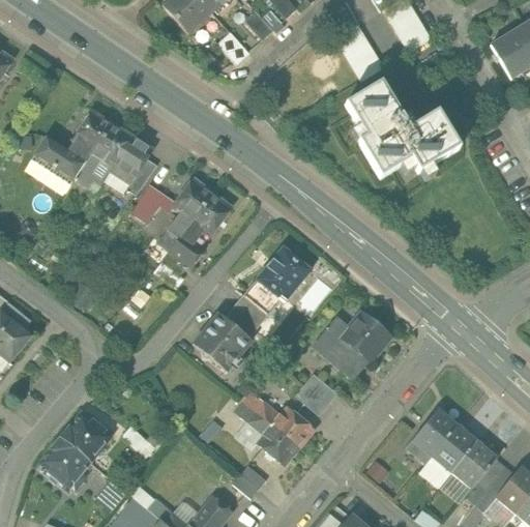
[(167,0),(162,5),(188,34),(213,12),(202,0),(167,0)]
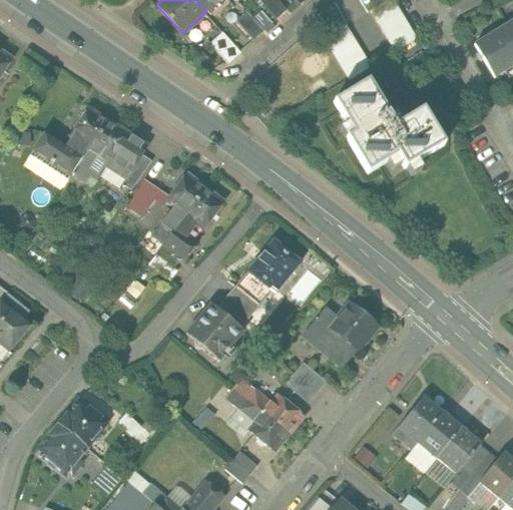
[(195,0),(206,12),(219,0),(195,0)]
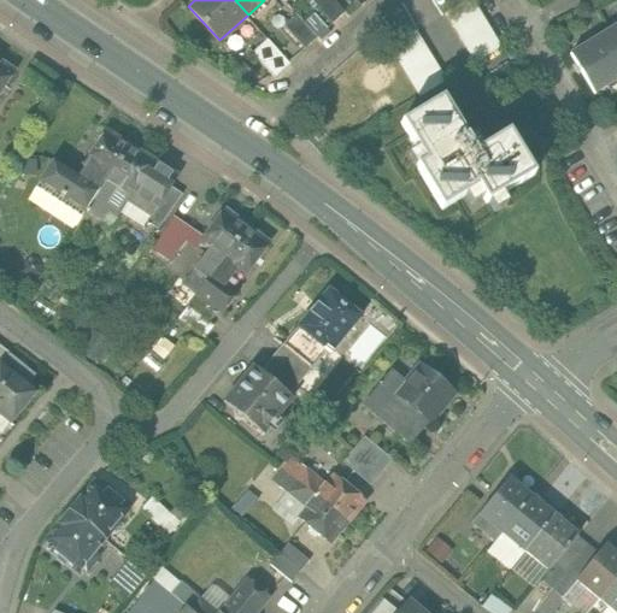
[(346,10),(338,0),(317,0),(334,21),(346,10)]
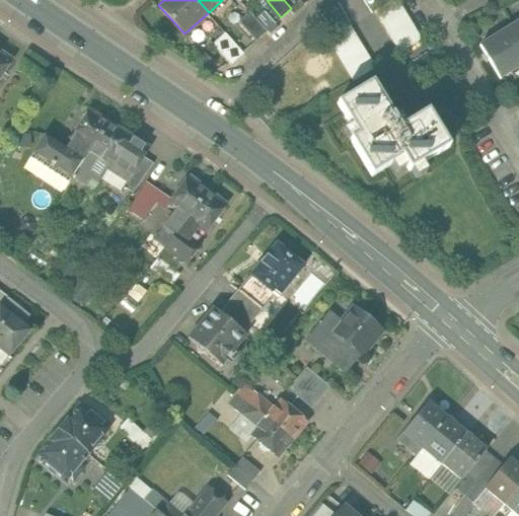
[(388,0),(374,9),(399,51),(422,38),(398,0),(388,0)]
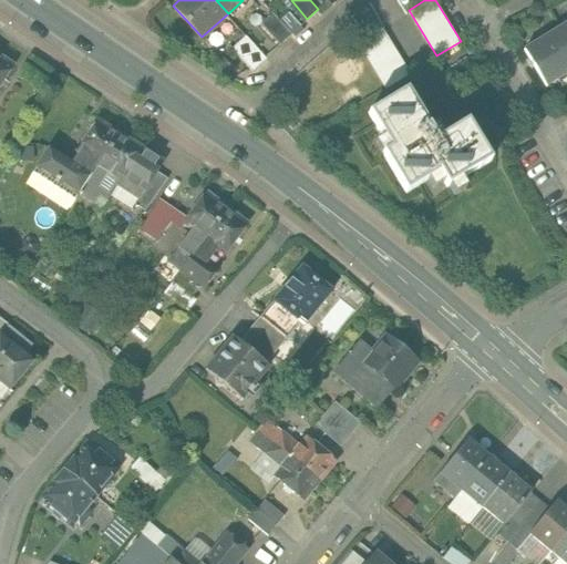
[(291,32),(272,11),(261,21),(280,42),(291,32)]
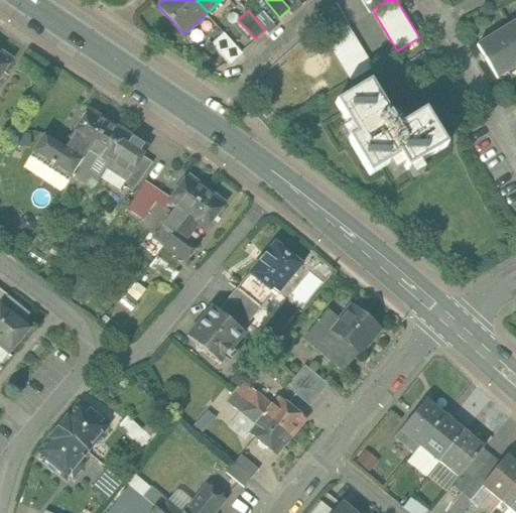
[(515,19),(479,43),(498,76),(515,65),(515,19)]
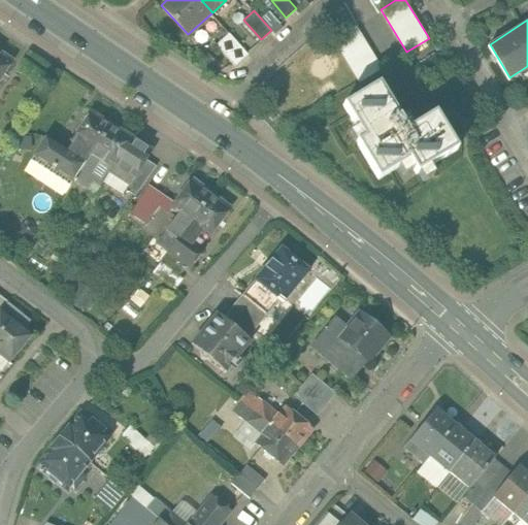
[(357,24),(334,38),(359,80),(382,66),(357,24)]
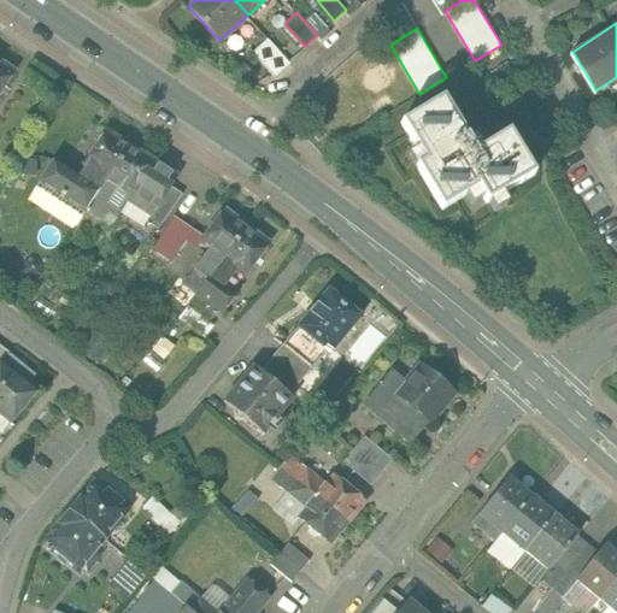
[(289,60),(268,37),(253,51),(274,74),(289,60)]
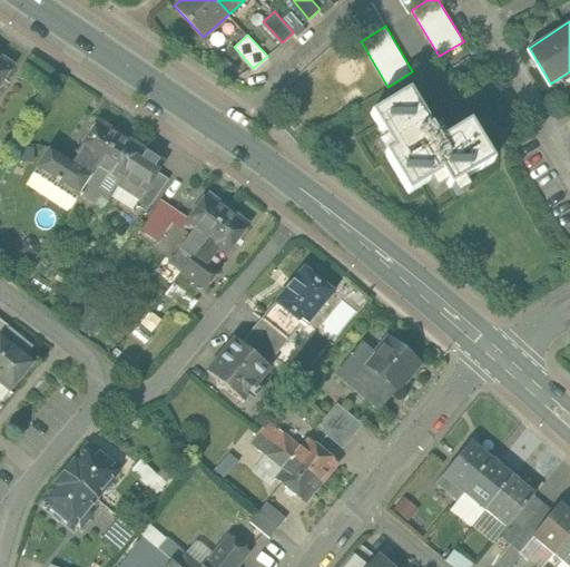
[(0,55),(0,84),(7,74),(7,72),(12,64),(0,55)]
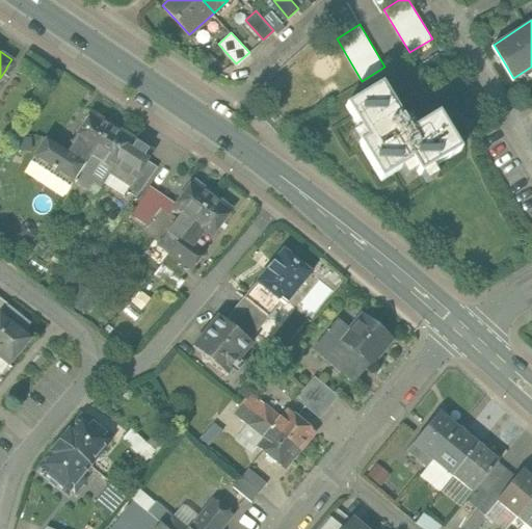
[(381,83),(347,104),(367,137),(361,141),(381,177),(411,158),(420,172),(459,149),(439,113),(409,131),(381,83)]
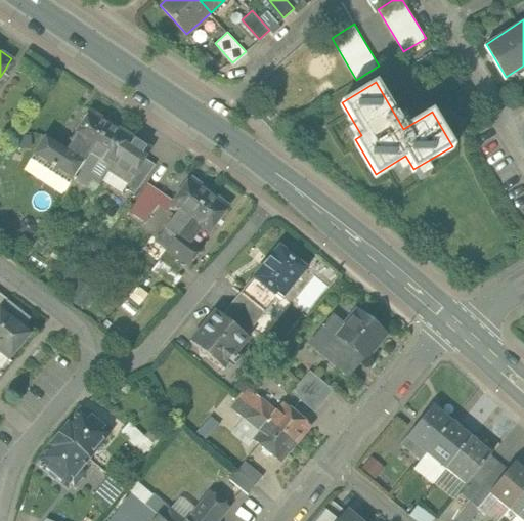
[(67,149),(45,135),(28,162),(29,167),(66,190),(67,189),(74,177),(111,121),(90,109),(85,118),(84,117),(76,129),(77,129),(72,138),(73,139),(67,149)]
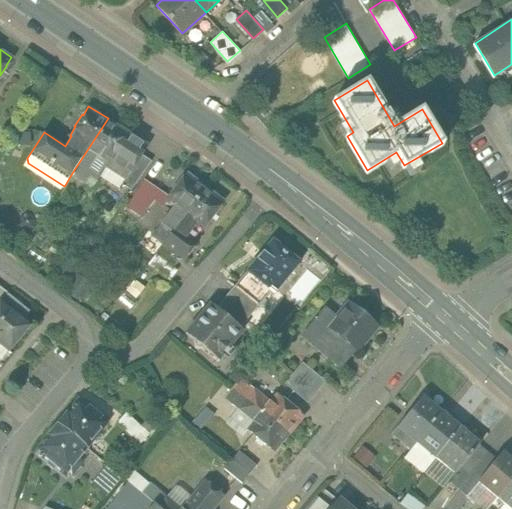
[(108,118),(72,173),(83,180),(100,153),(108,158),(105,164),(124,176),(125,177),(141,152),(146,143),(108,118)]
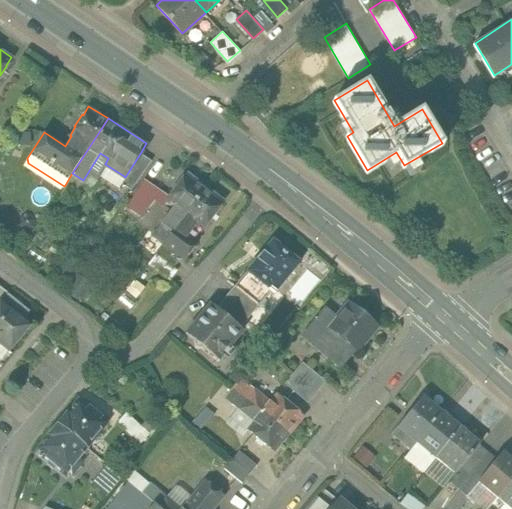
[(141,152),(125,177),(124,176),(121,181),(131,188),(151,159),(141,152)]
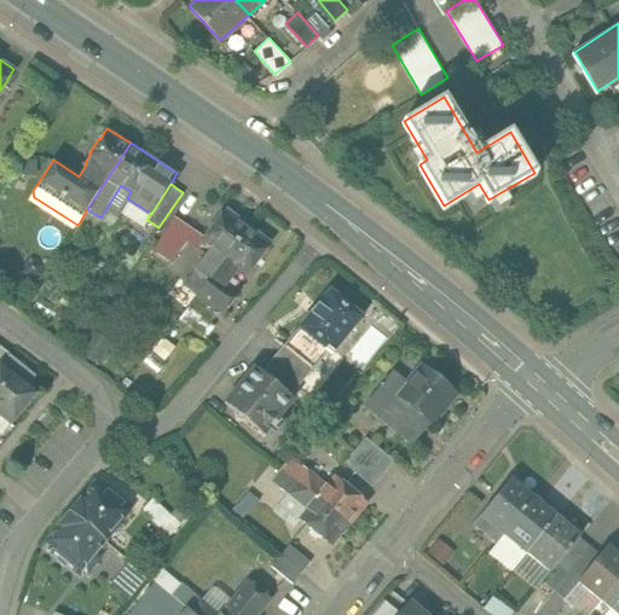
[(218,218),(208,230),(208,231),(201,241),(210,248),(183,282),(196,293),(208,278),(248,225),(226,208),(218,218)]
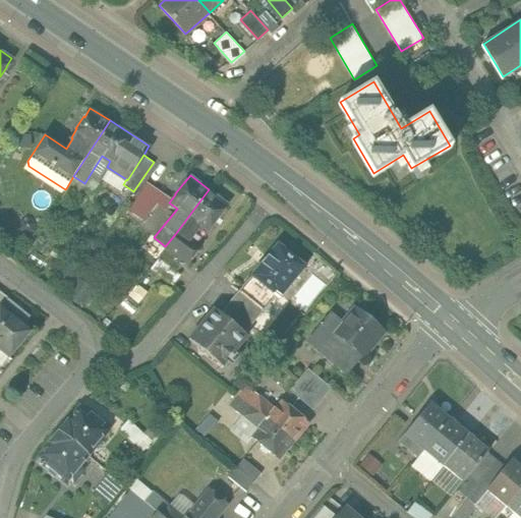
[(84,183),(73,176),(66,188),(77,195),(84,183)]
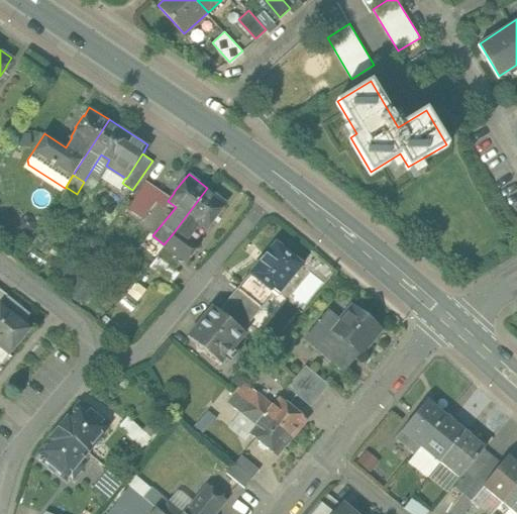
[(146,179),(128,206),(142,216),(162,190),(146,179)]
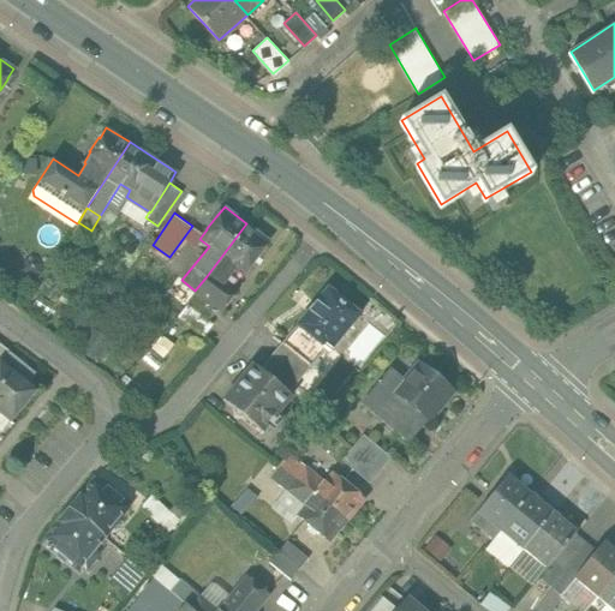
[(246,223),(207,276),(195,291),(196,292),(218,307),(221,310),(238,288),(225,277),(234,264),(244,273),(251,262),(252,263),(262,250),(261,249),(268,239),(246,223)]
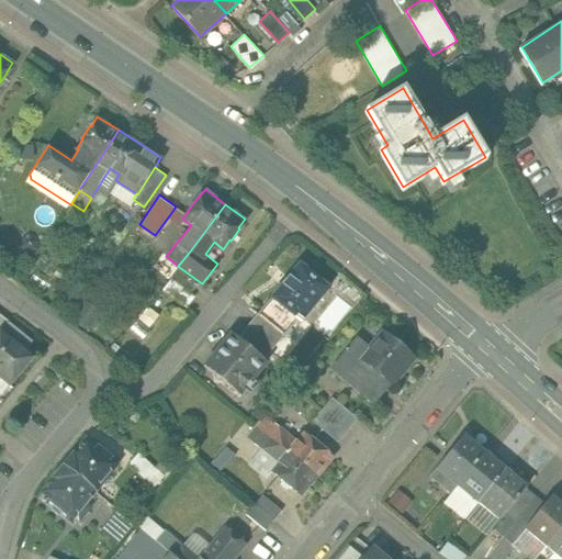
[(300,263),(272,295),(259,311),(258,312),(283,333),(295,319),(300,321),(301,319),(327,286),(300,263)]
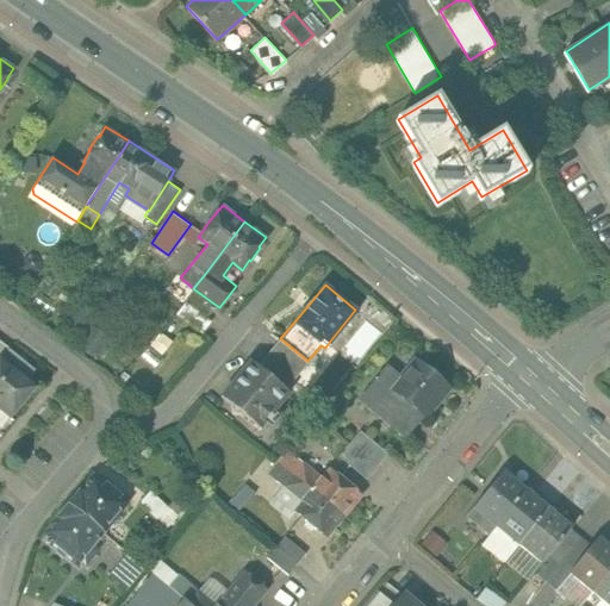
[(216,305),(194,289),(186,299),(207,316),(216,305)]
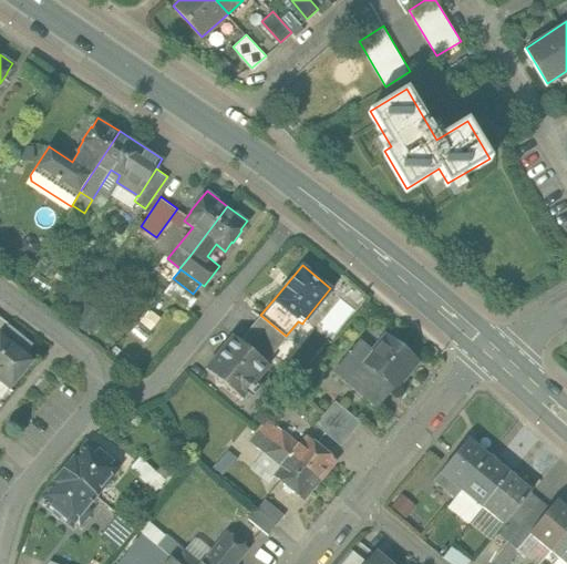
[(92,295),(73,320),(88,330),(105,306),(92,295)]
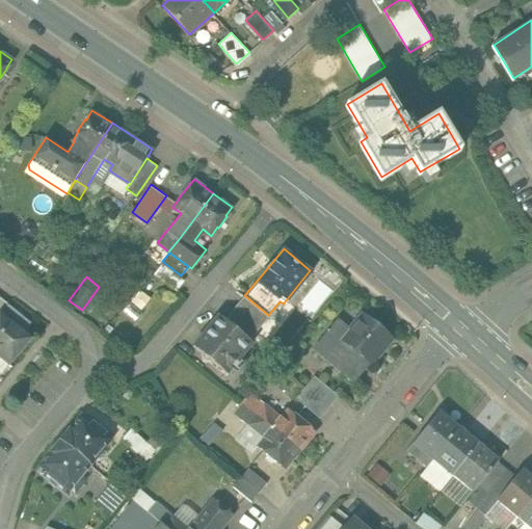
[(268,315),(244,295),(245,294),(244,294),(224,318),(223,319),(247,339),(248,338),(268,315)]
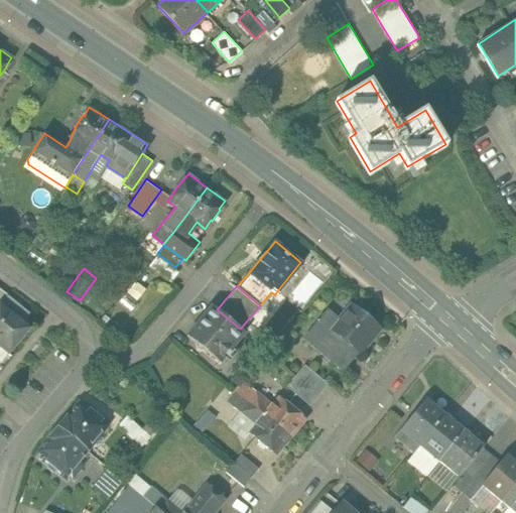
[(7,293),(1,300),(0,300),(0,344),(10,352),(31,325),(24,318),(29,311),(7,292),(7,293)]
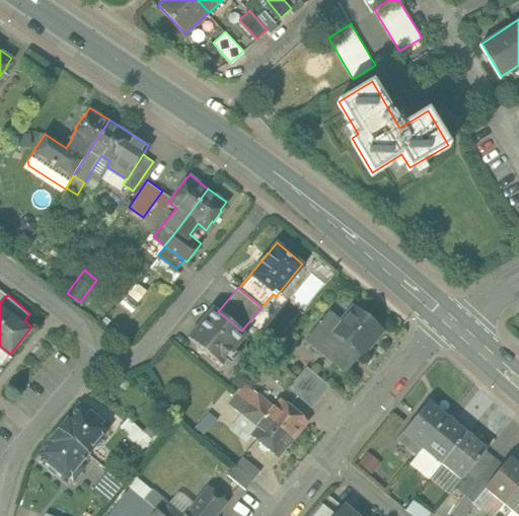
[(354,305),(342,319),(329,309),(312,329),(312,330),(305,339),(344,371),(360,353),(361,353),(381,327),(354,305)]
